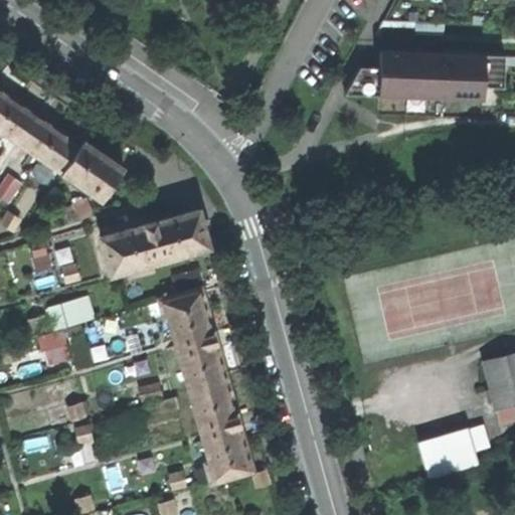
[(420,55),(385,54),(383,100),(501,106),(503,59),(420,55)]
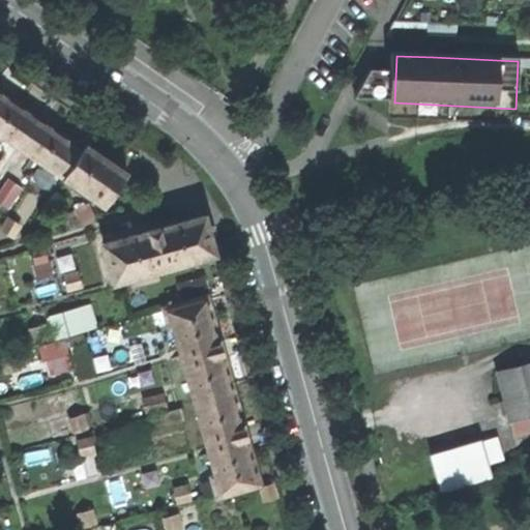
[(0,133),(105,204),(126,172),(102,156),(84,143),(81,147),(69,139),(48,123),(25,108),(3,93),(0,90),(0,133)]
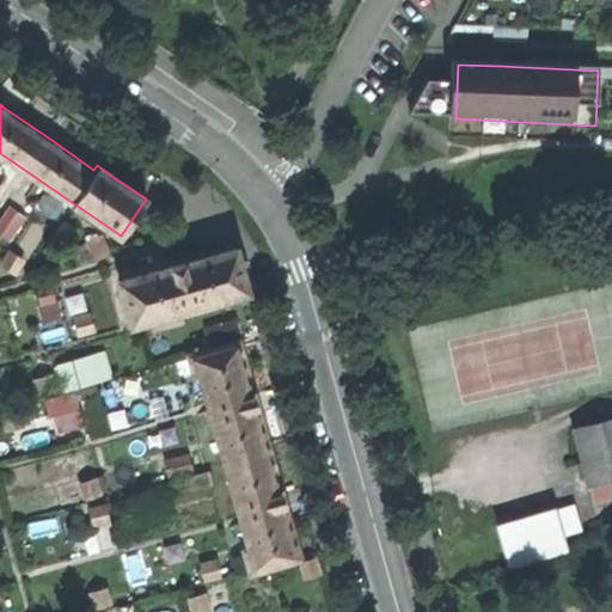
[(0,188),(10,173),(0,166),(0,188)]
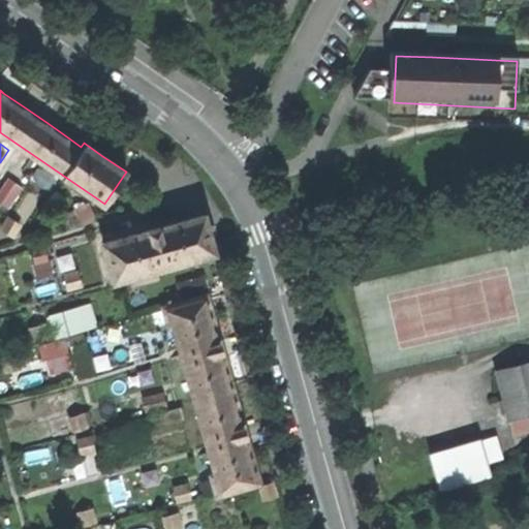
[(51,212),(59,204),(52,197),(43,206),(51,212)]
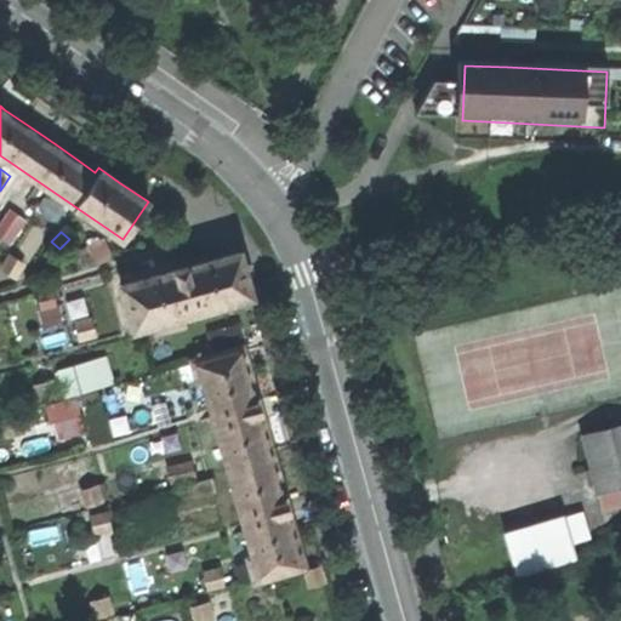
[(81,268),(95,261),(86,246),(74,254),(81,268)]
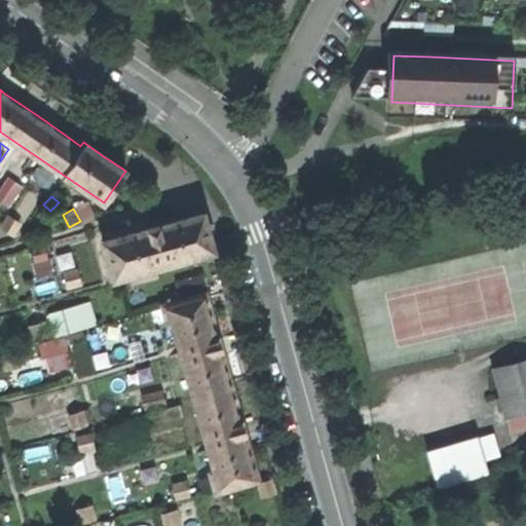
[(102,240),(112,278),(212,250),(207,233),(201,213),(102,240)]
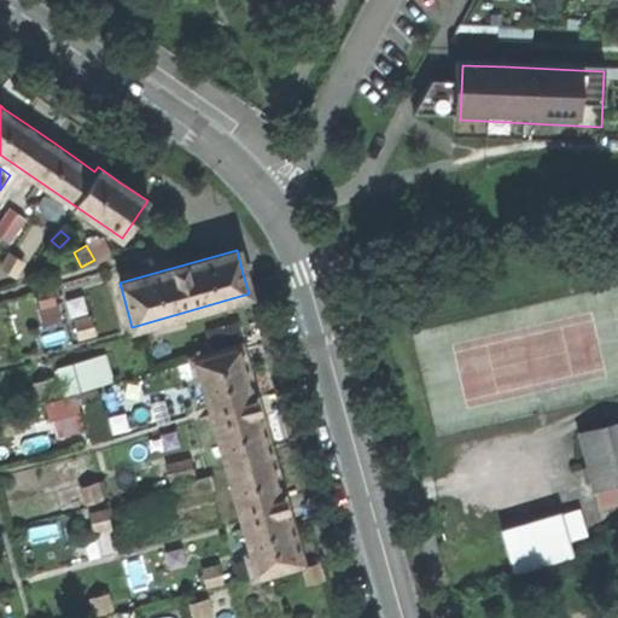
[(252,576),(299,563),(281,496),(252,392),(239,347),(192,359),(198,380),(200,379),(251,554),(249,557),(252,576)]
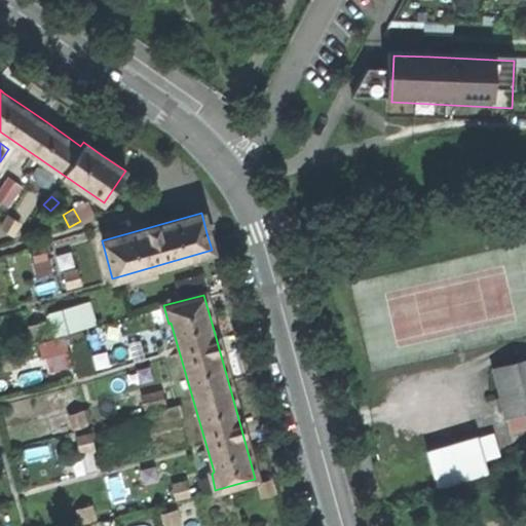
[(48,316),(55,336),(81,329),(75,308),(48,316)]
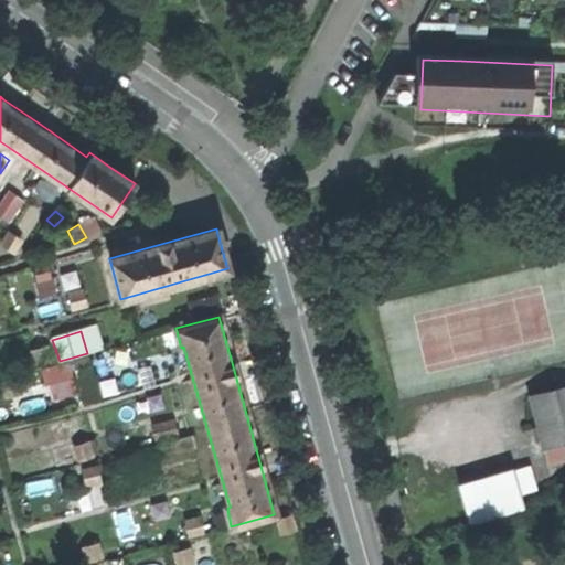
[(38,366),(51,363),(48,352),(34,356),(38,366)]
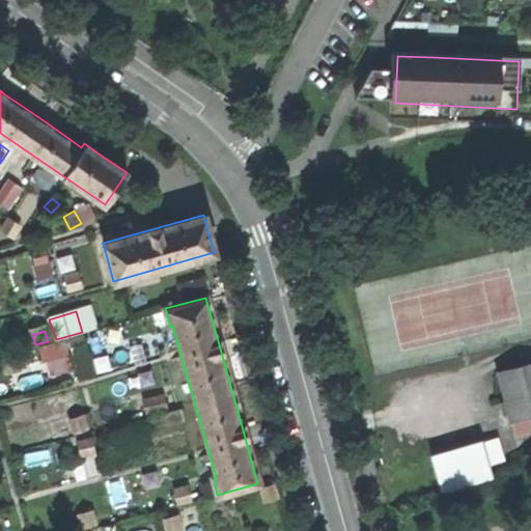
[(101,343),(96,333),(65,342),(71,359),(87,355),(86,347),(101,343)]
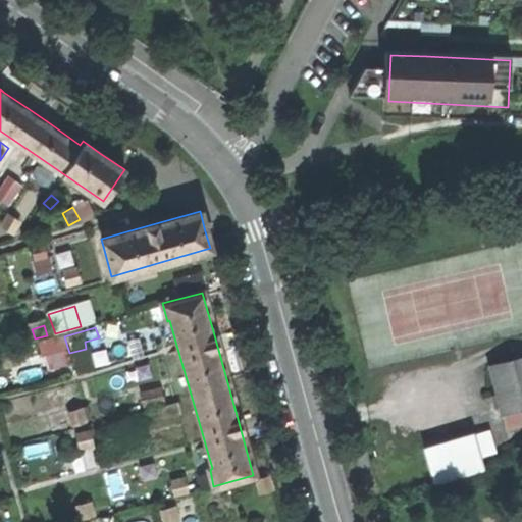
[(39,353),(65,348),(62,334),(37,341),(39,353)]
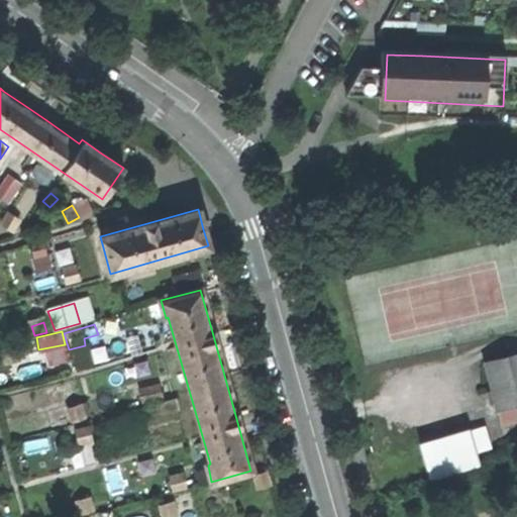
[(516,351),(484,362),(495,410),(516,403),(516,351)]
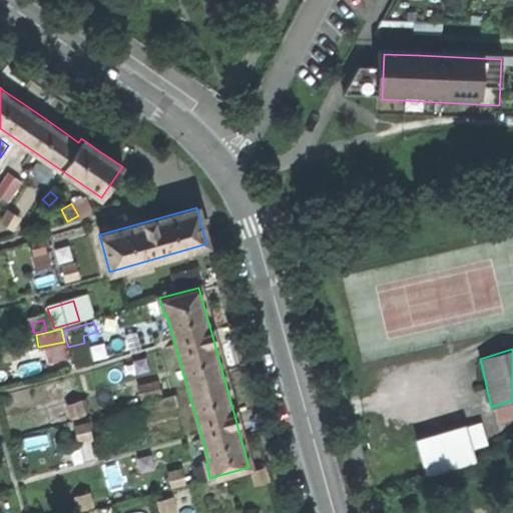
[(139,401),(160,396),(156,382),(135,387),(139,401)]
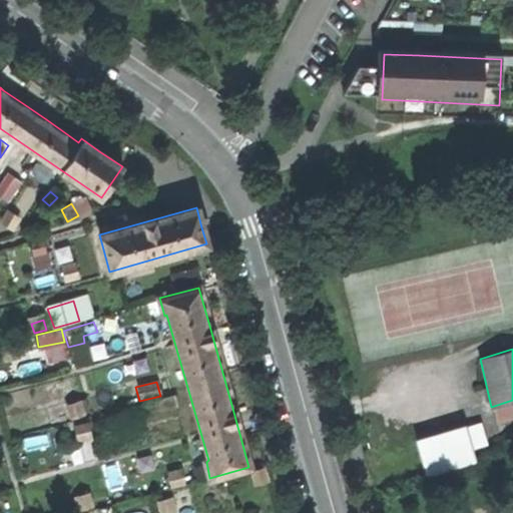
[(426,476),(478,461),(467,425),(415,440),(426,476)]
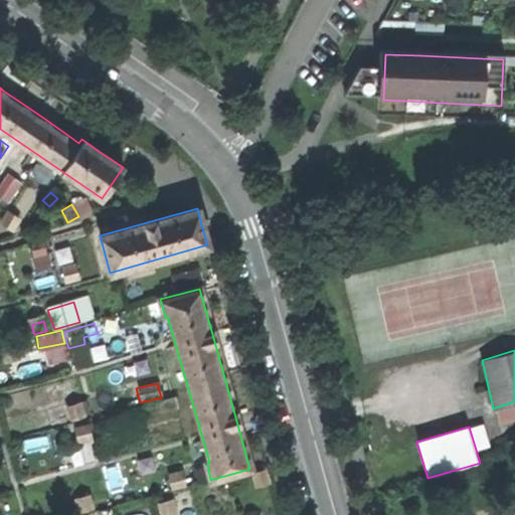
[(77,514),(92,510),(87,493),(71,497),(77,514)]
